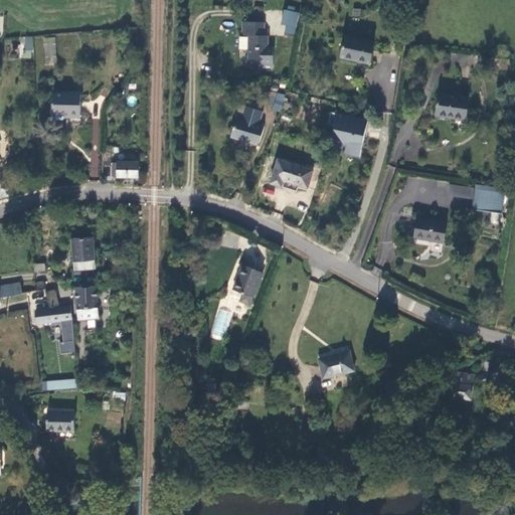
[(285,26),(284,33),(295,35),(298,12),(283,10),(281,26),(285,26)]
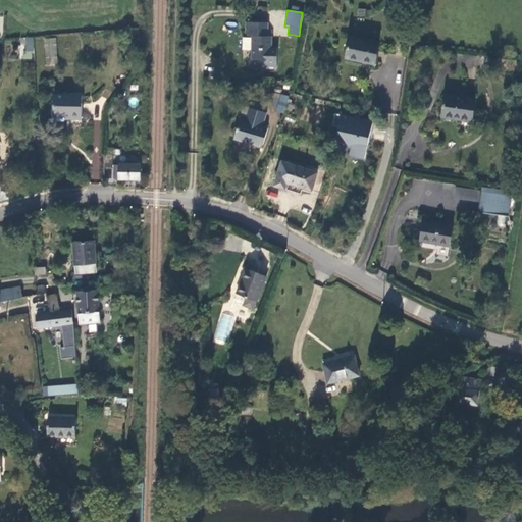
[(266,24),(245,23),(244,38),(252,38),(252,61),(264,62),(264,72),(275,72),(275,50),(271,50),(271,39),(266,39),(266,24)]
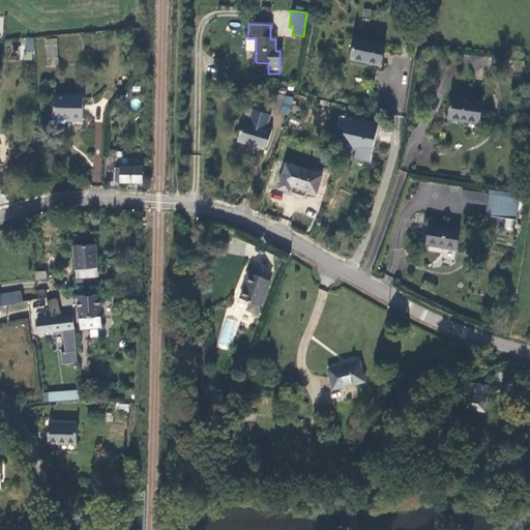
[(34,38),(21,37),(20,60),(33,60),(34,38)]
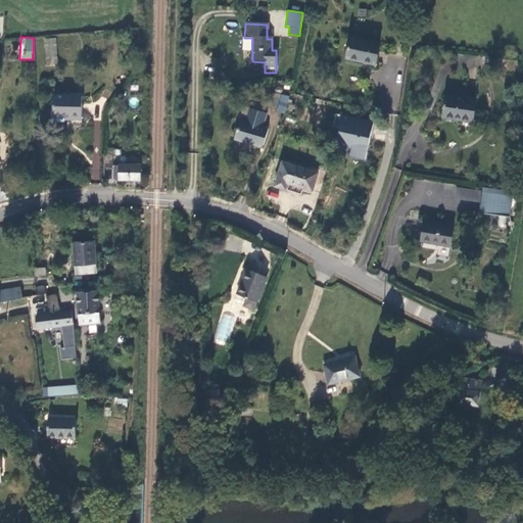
[(56,38),(45,38),(45,65),(57,65),(56,38)]
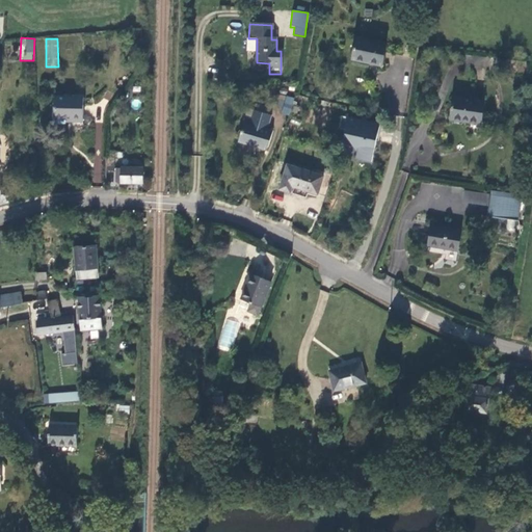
[(384,44),(354,38),(351,58),(370,62),(370,64),(380,67),(384,44)]
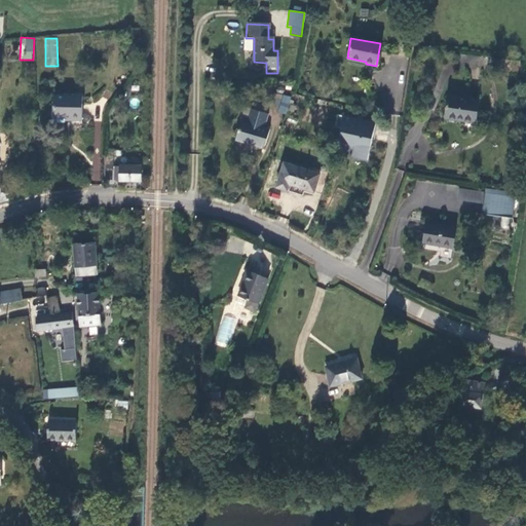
[(277,94),(273,112),(287,114),(290,97),(277,94)]
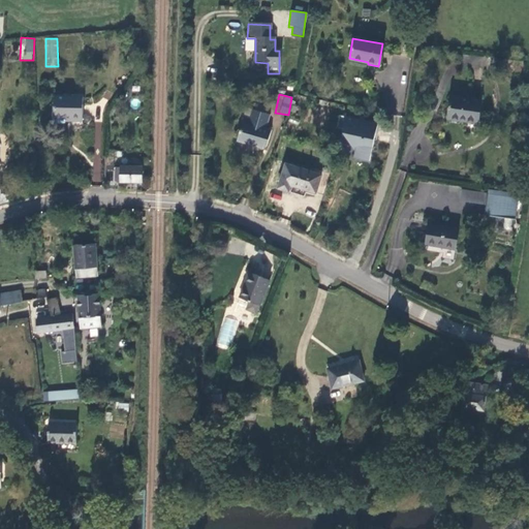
[(83,96),(54,96),(54,118),(70,118),(70,121),(84,121),(83,96)]
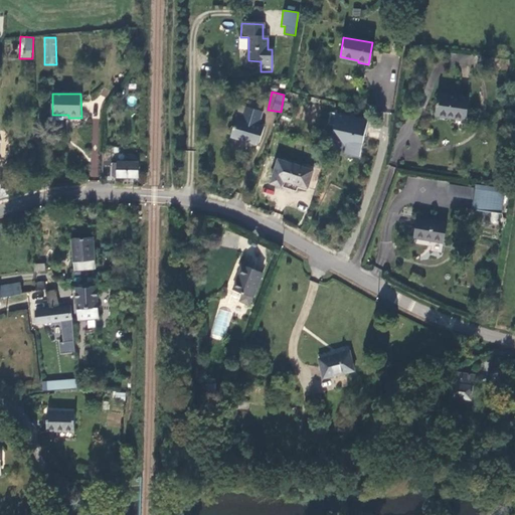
[(466,103),(436,99),(434,118),(452,121),(452,123),(463,125),(466,103)]
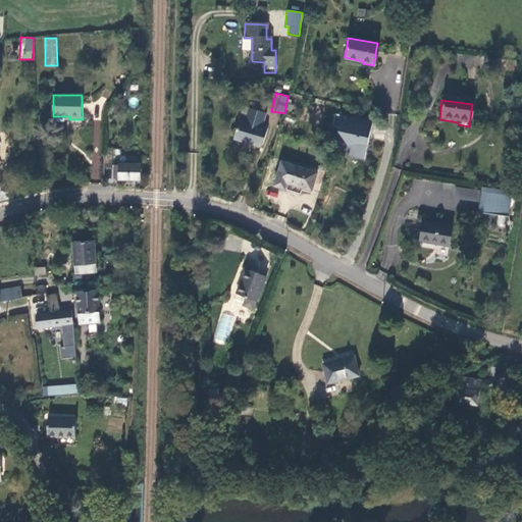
[(267,111),(249,105),(246,116),(241,114),(233,137),(249,142),(253,139),(255,144),(261,146),(266,126),(259,124),(259,123),(264,122),(267,111)]
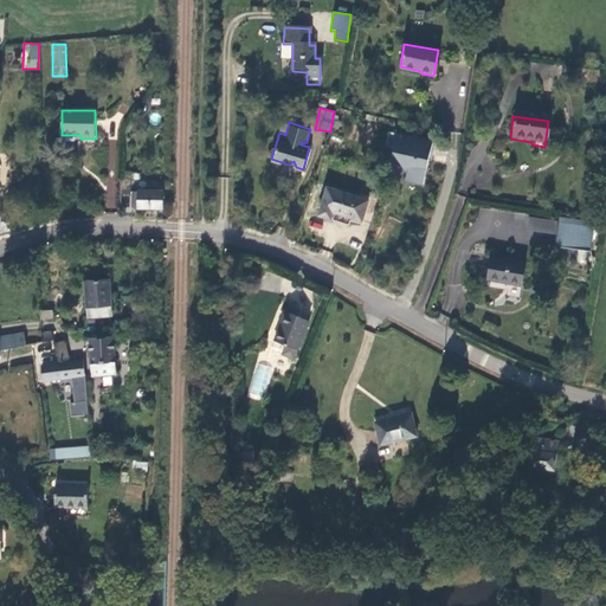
[(433,144),(386,134),(382,149),(389,150),(388,159),(394,160),(404,175),(403,182),(420,187),(421,179),(419,174),(424,172),(426,162),(429,163),(433,144)]
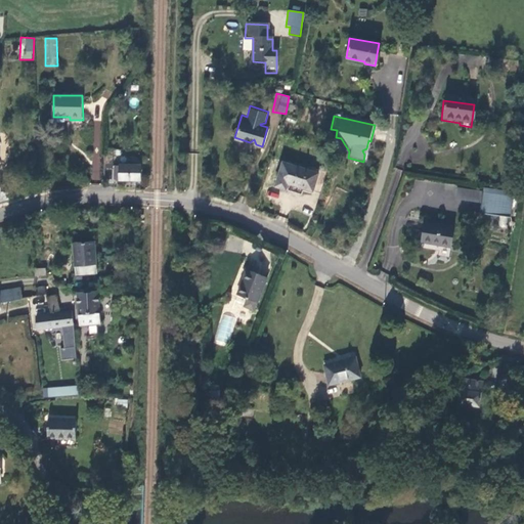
[(101,122),(94,121),(92,179),(99,180),(101,122)]
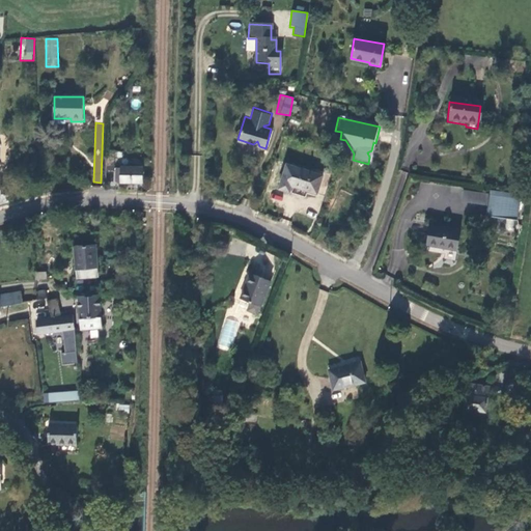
[(322,174),(287,164),(280,189),(288,191),(291,185),(316,192),(322,174)]
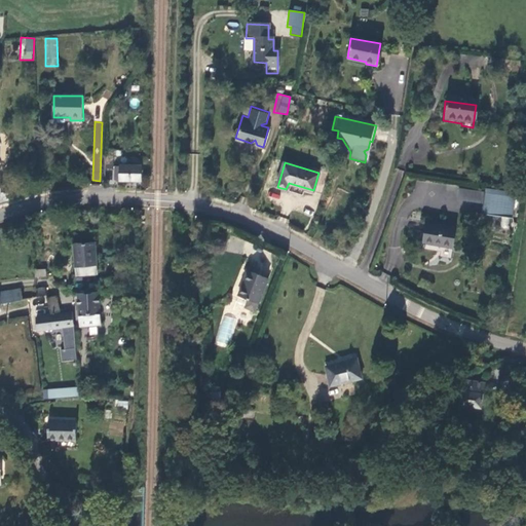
[(142,180),(142,164),(121,164),(121,166),(117,166),(117,179),(142,180)]
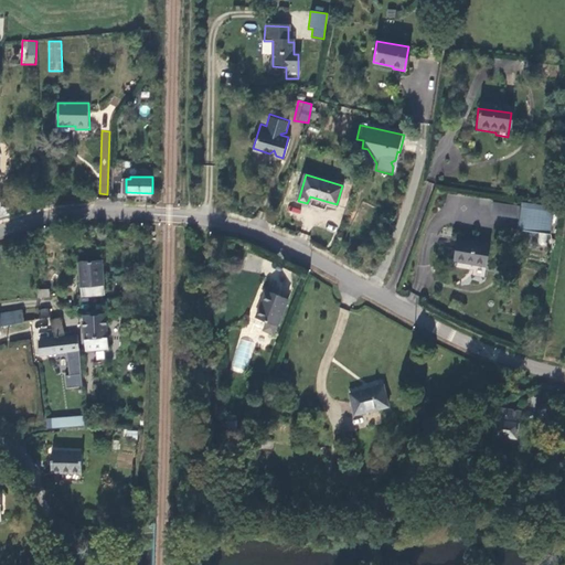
[(492,202),(491,215),(519,217),(520,205),(492,202)]
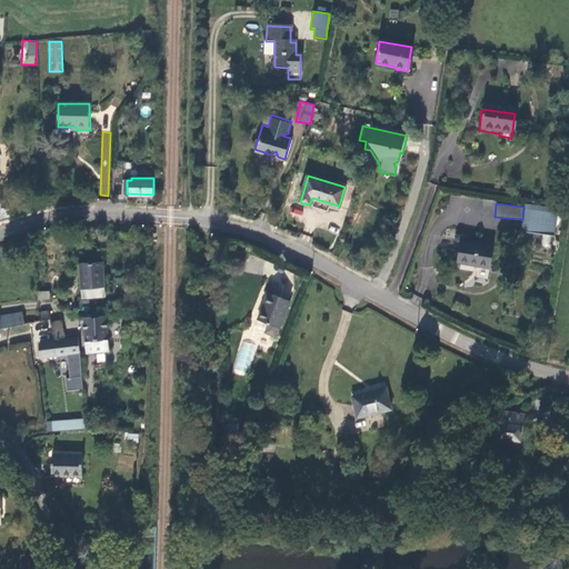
[(527,211),(523,232),(556,238),(559,216),(527,211)]
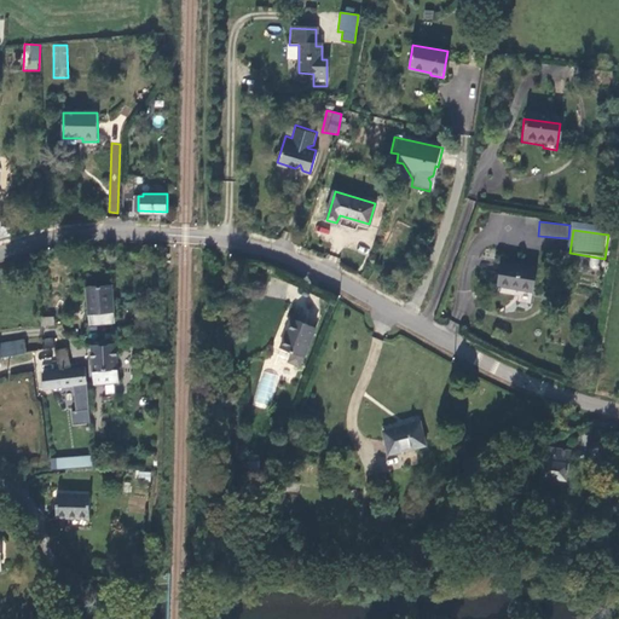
[(501,265),(497,285),(533,291),(537,271),(501,265)]
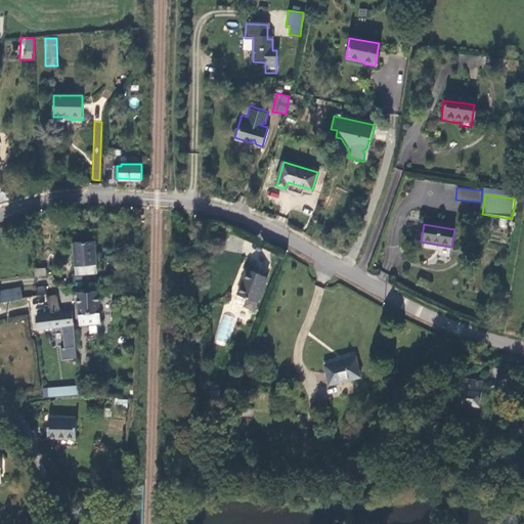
[(76,273),(96,273),(94,242),(75,243),(76,273)]
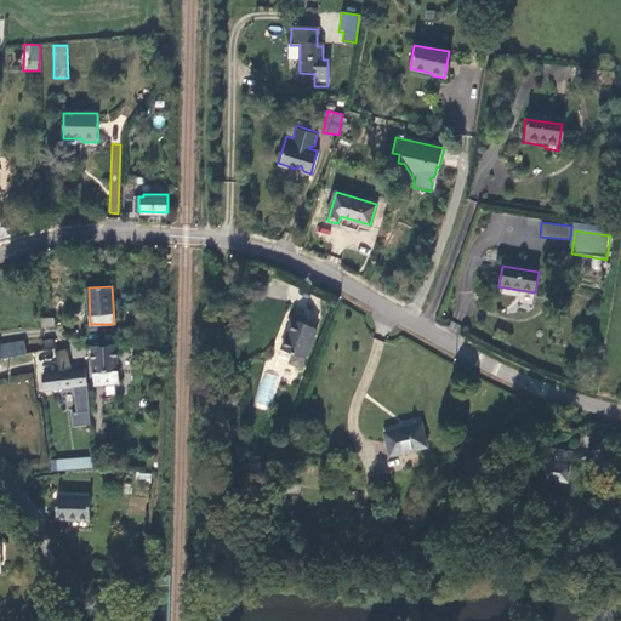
[(41,328),(55,325),(55,317),(40,319),(41,328)]
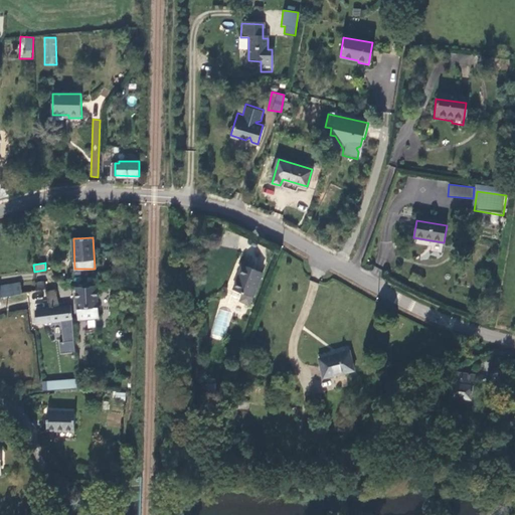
[(253,296),(262,272),(240,265),(232,289),(253,296)]
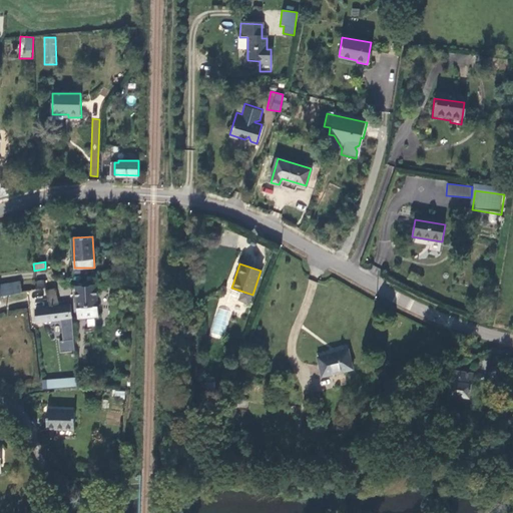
[(0,284),(2,295),(21,292),(19,283),(19,280),(0,283),(0,284)]
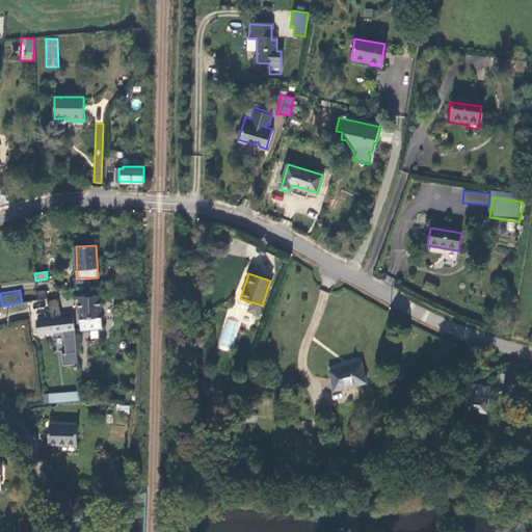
[(35,291),(20,293),(22,302),(22,304),(36,301),(35,291)]
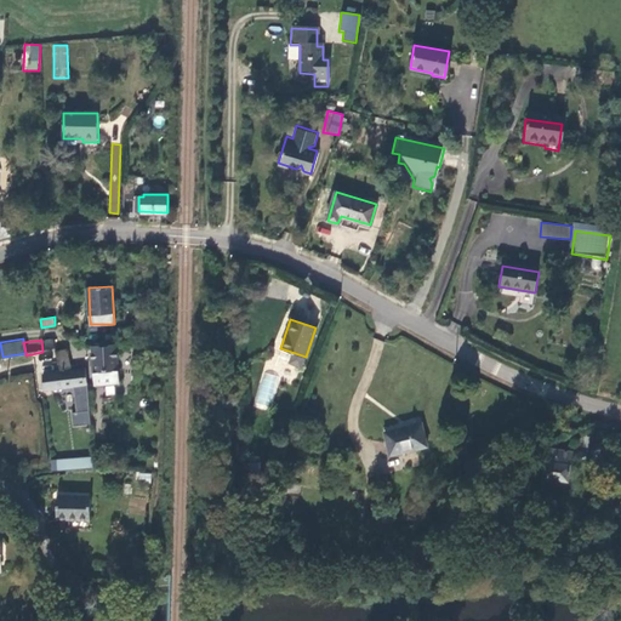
[(90,343),(93,382),(119,380),(114,340),(90,343)]
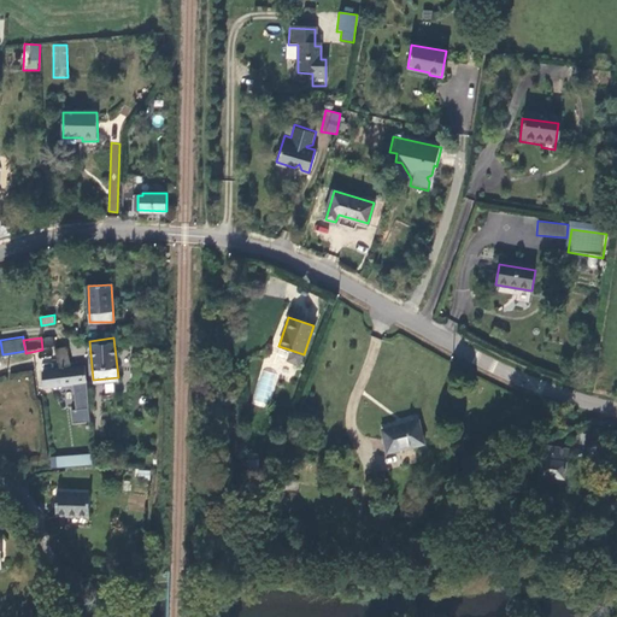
[(57,369),(41,372),(45,389),(72,386),(77,411),(87,410),(87,383),(84,365),(57,369)]
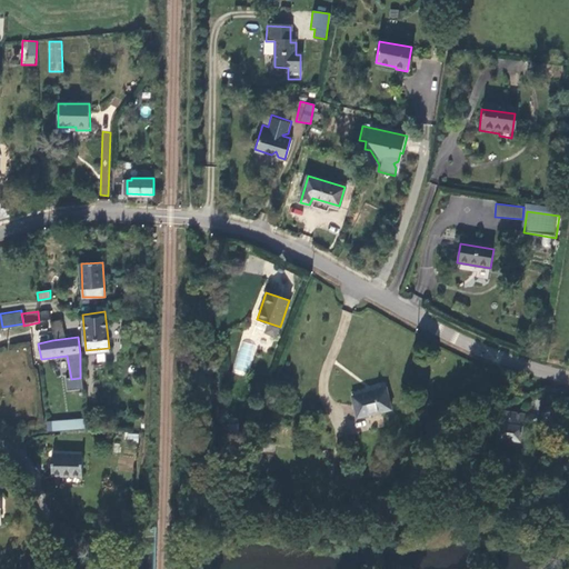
[(387,391),(351,399),(355,418),(390,411),(387,391)]
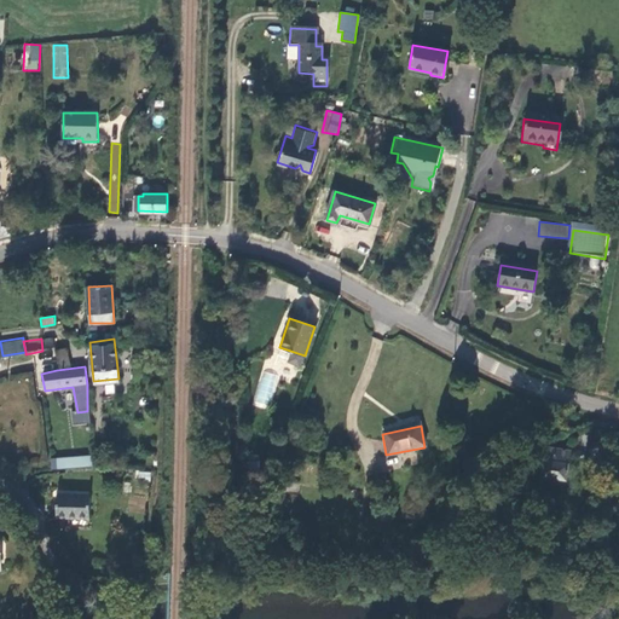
[(572,452),(545,449),(541,478),(567,481),(572,452)]
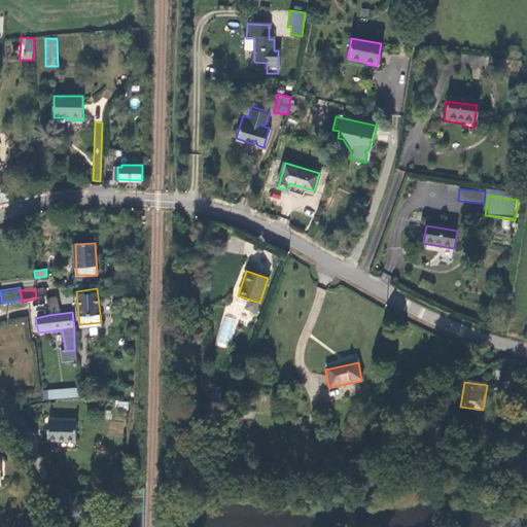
[(46,391),(48,401),(77,396),(75,387),(46,391)]
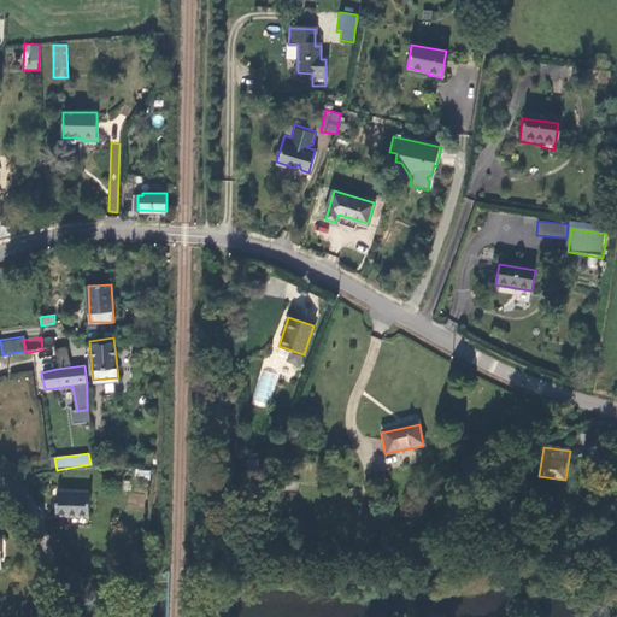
[(271,481),(293,485),(295,475),(272,470),(271,481)]
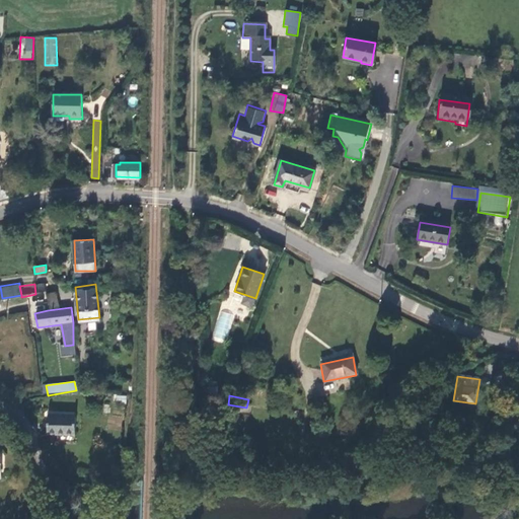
[(48,415),(47,434),(74,436),(75,416),(48,415)]
